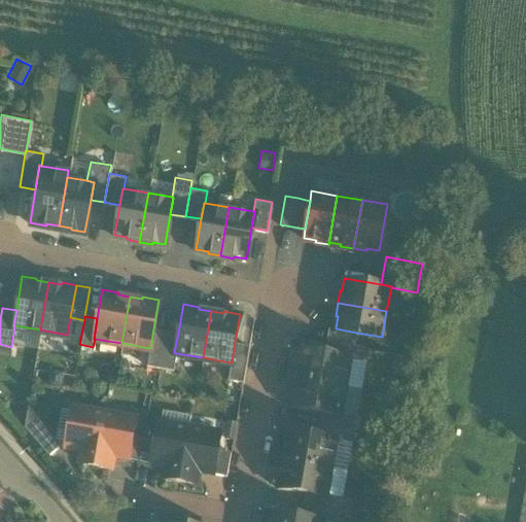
[(325,340),(331,341),(354,344),(356,333),(336,328),(336,327),(328,326),(325,340)]
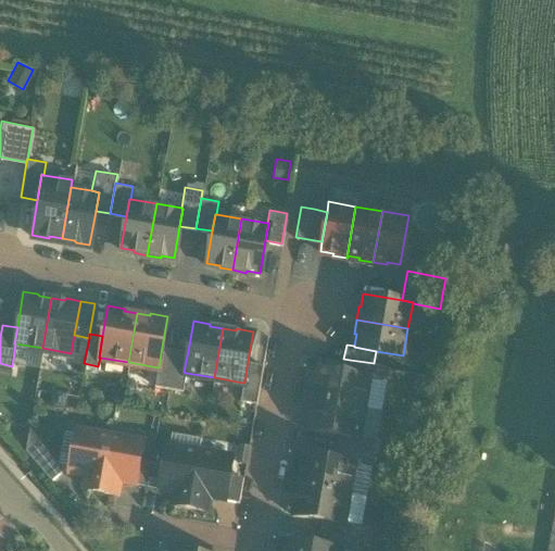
[(154,385),(168,387),(175,349),(162,347),(159,367),(158,367),(154,385)]
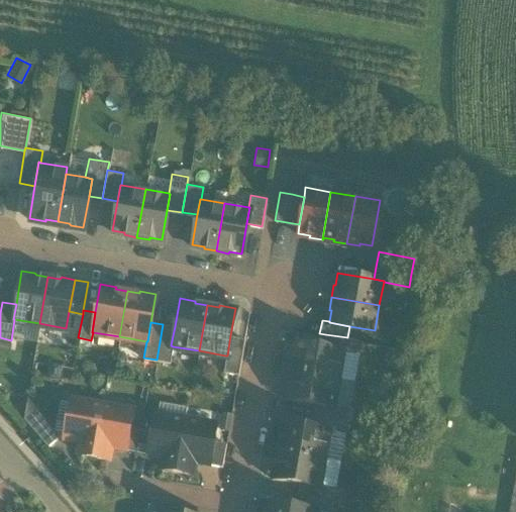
[(175,326),(163,324),(157,360),(170,362),(173,346),(171,345),(175,326)]
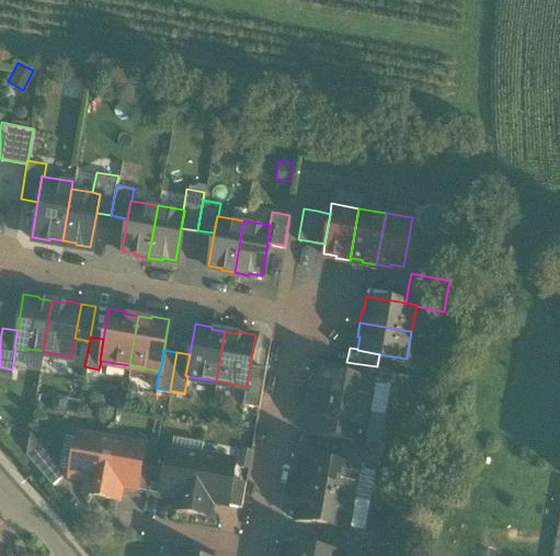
[(391,370),(377,366),(353,363),(351,375),(373,379),(372,381),(389,384),(391,370)]
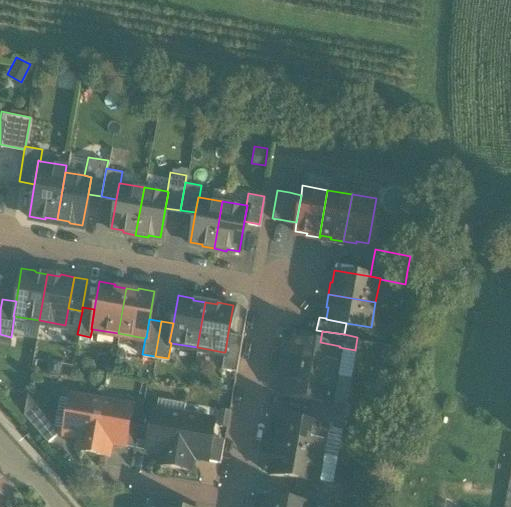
[(221,367),(236,370),(242,334),(228,332),(225,352),(223,352),(221,367)]
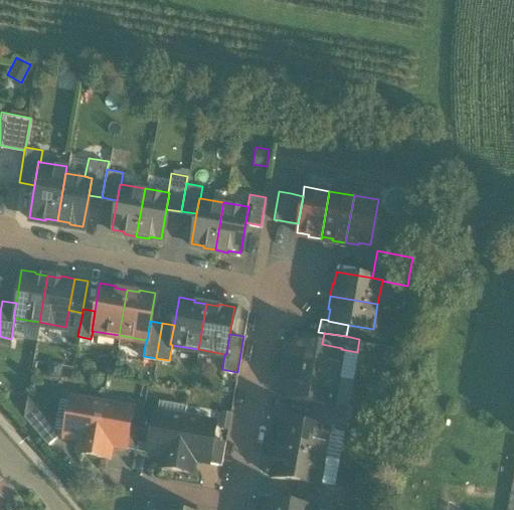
[(294,340),(289,367),(337,376),(341,349),(342,348),(322,344),(294,340)]
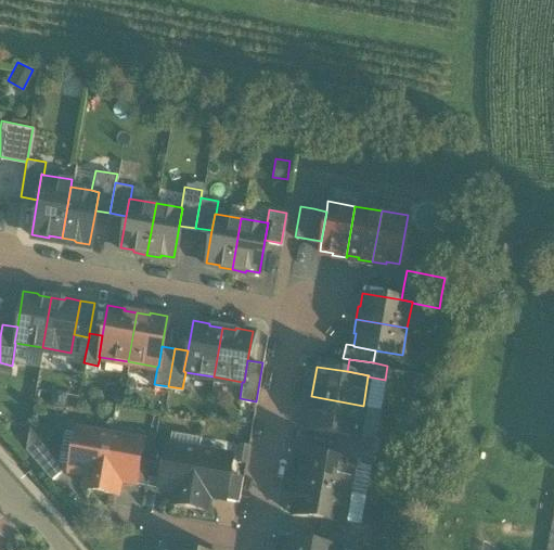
[(368,376),(363,406),(379,408),(385,380),(368,376)]
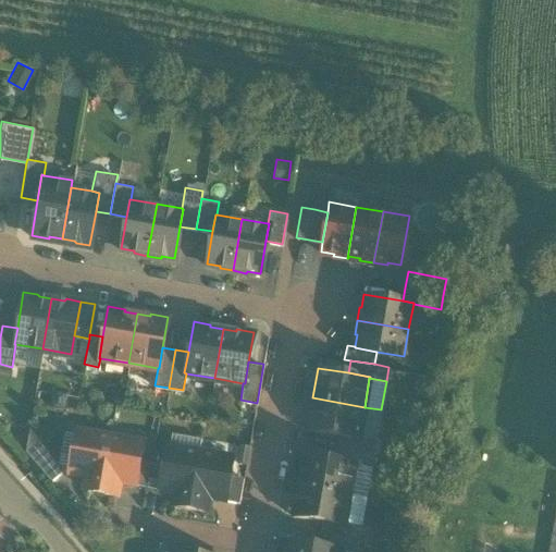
[(359,436),(365,407),(312,397),(307,428),(337,433),(359,437),(359,436)]
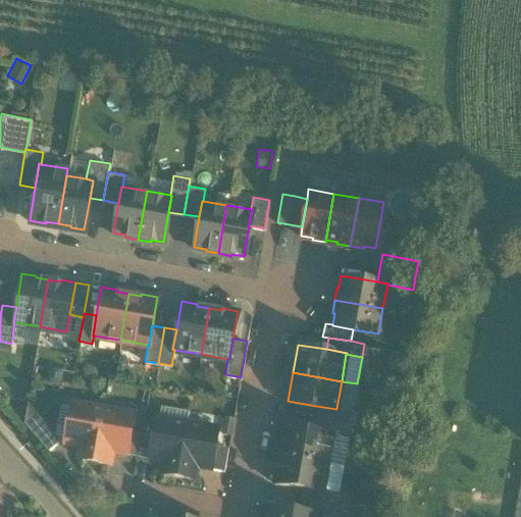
[(353,411),(357,383),(342,381),(336,408),(353,411)]
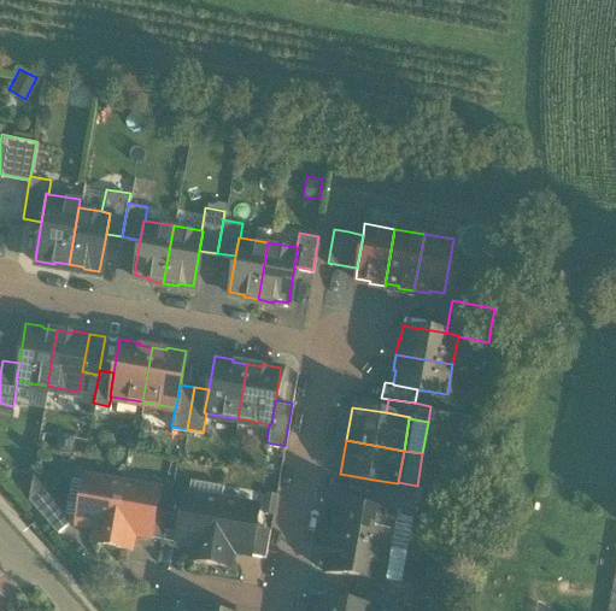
[(94,540),(110,544),(121,481),(86,475),(84,480),(78,513),(77,523),(97,526),(94,540)]
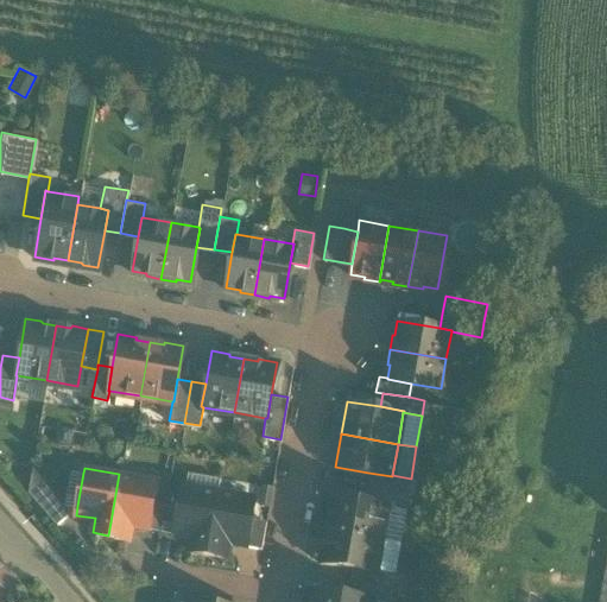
[(77,506),(83,473),(69,470),(63,504),(77,506)]
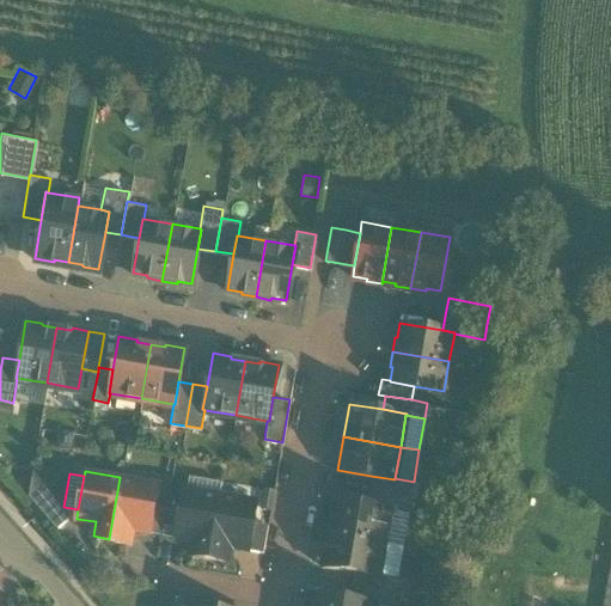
[(219,495),(221,481),(188,475),(185,489),(219,495)]
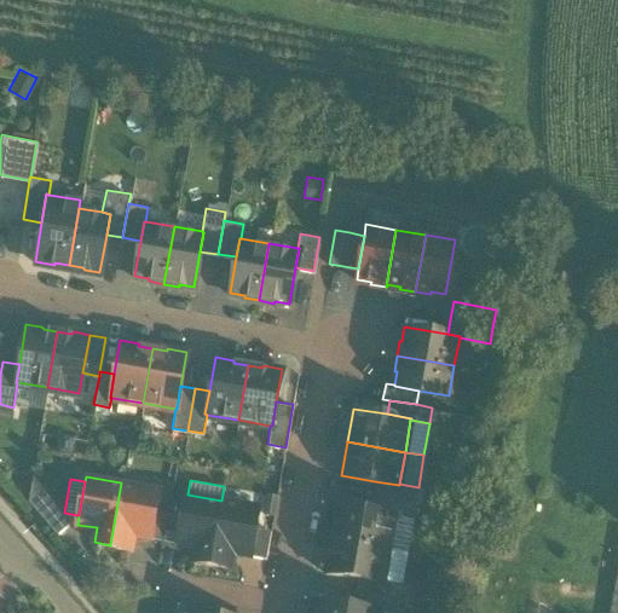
[(28,501),(57,533),(71,520),(64,513),(48,492),(44,496),(32,481),(28,501)]
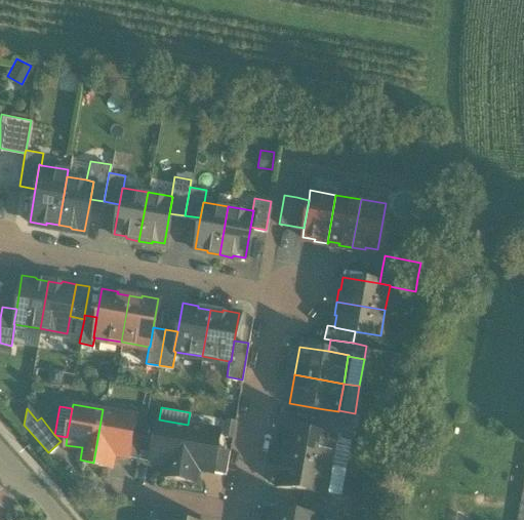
[(318,408),(316,421),(353,427),(355,413),(338,410),(338,411),(318,408)]
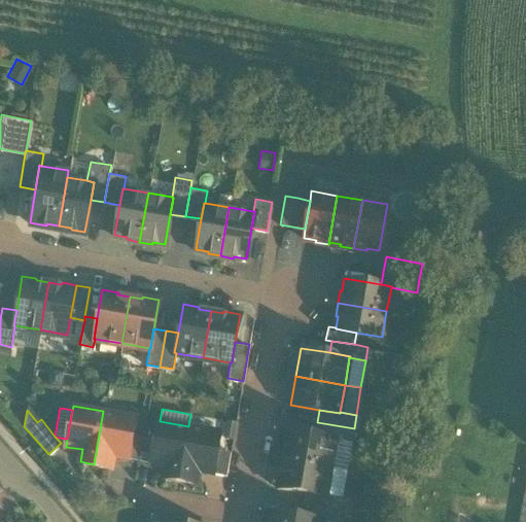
[(134,416),(103,411),(94,464),(108,466),(110,454),(127,457),(131,435),(134,416)]
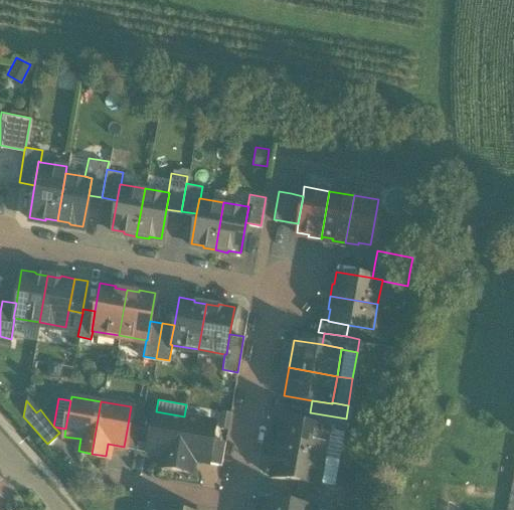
[(217,427),(227,428),(230,410),(220,409),(217,427)]
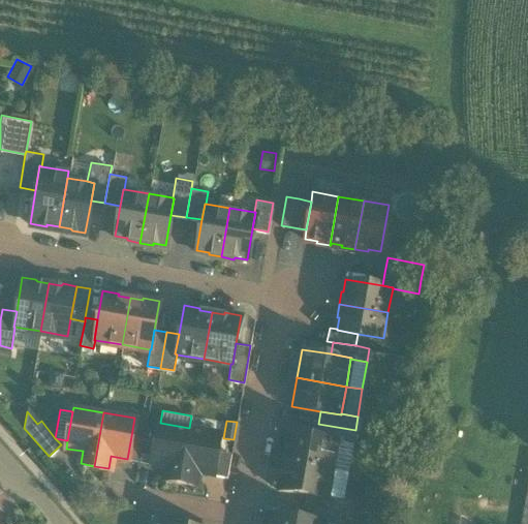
[(166,479),(180,481),(189,428),(160,423),(159,423),(156,440),(152,463),(168,466),(166,479)]
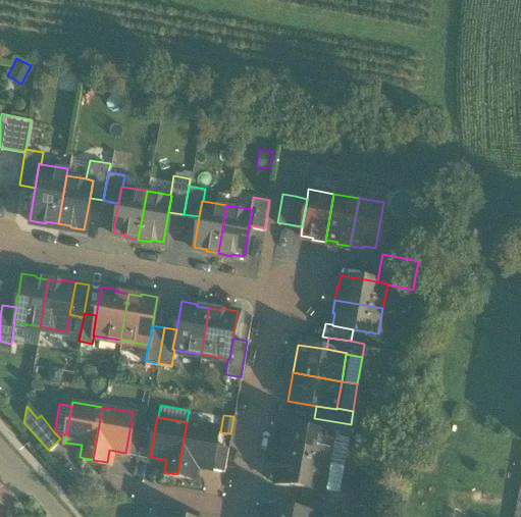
[(348,436),(351,424),(314,418),(312,429),(332,433),(332,434),(348,436)]
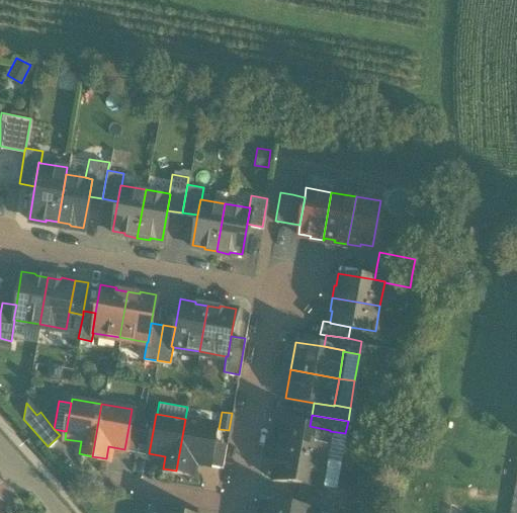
[(216,424),(185,419),(176,471),(189,473),(191,461),(208,464),(212,441),(216,424)]
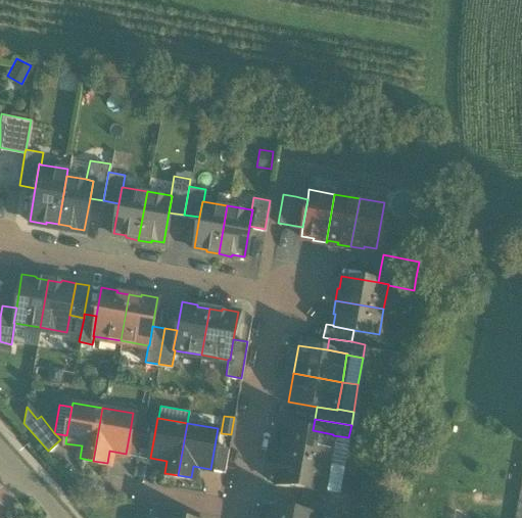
[(284,425),(280,454),(328,462),(333,435),(333,434),(313,430),(284,425)]
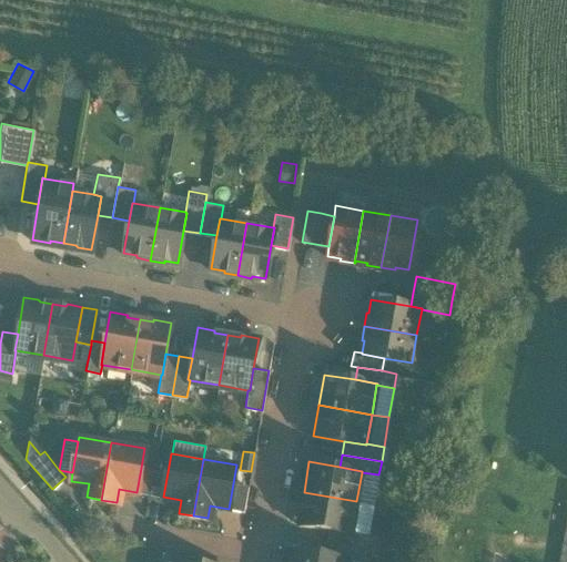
[(137,492),(150,494),(154,470),(141,468),(137,492)]
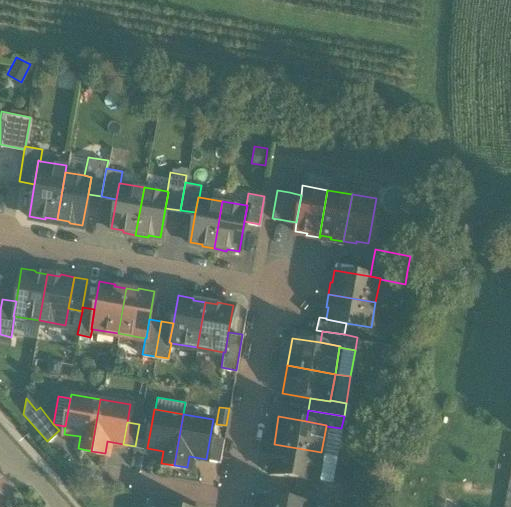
[(151,426),(139,424),(135,446),(147,448),(151,426)]
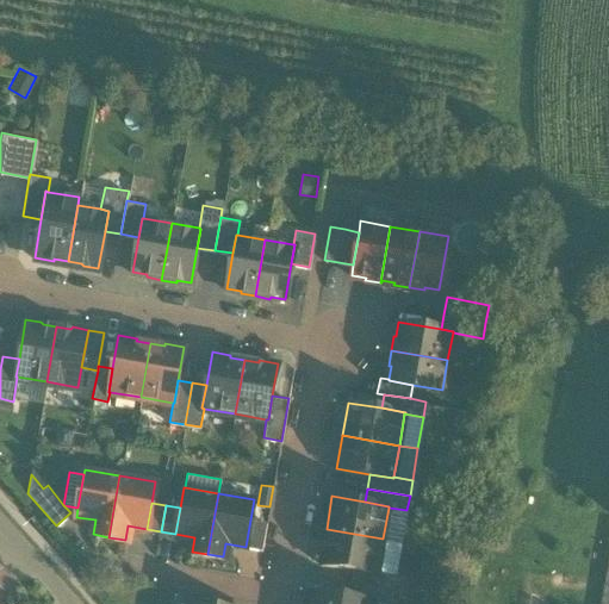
[(402,542),(406,510),(389,508),(383,539),(402,542)]
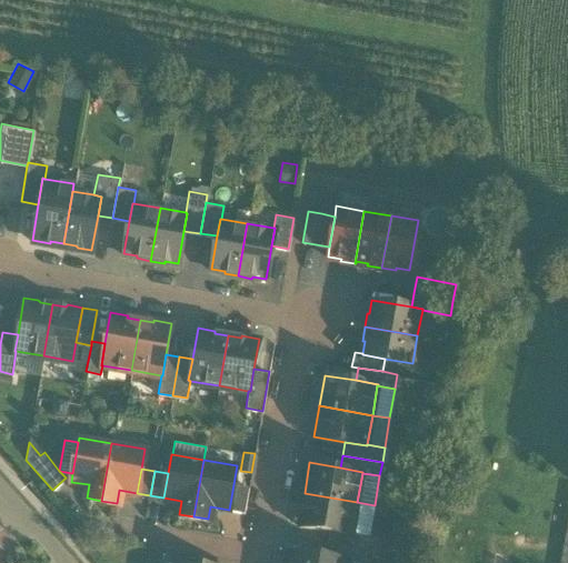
[(229,510),(243,512),(249,486),(233,484),(229,510)]
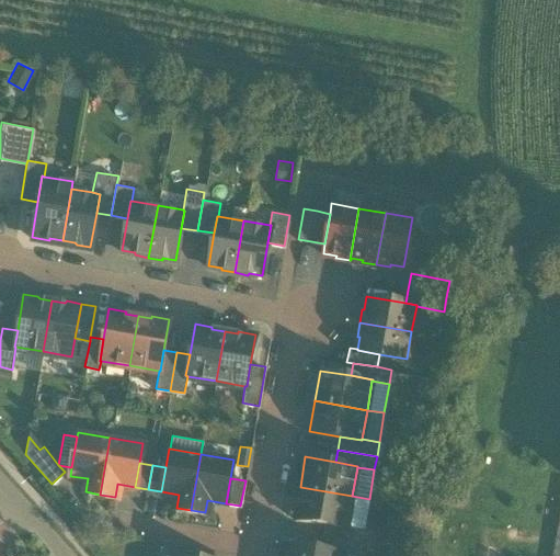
[(346,525),(352,496),(300,487),(295,518),(324,523),(346,526),(346,525)]
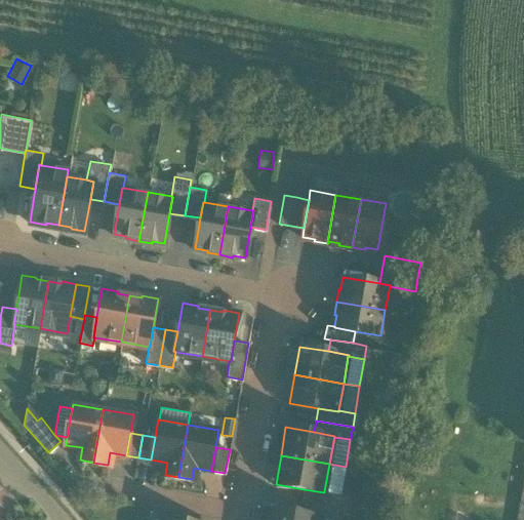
[(340,494),(346,467),(329,464),(324,491),(340,494)]
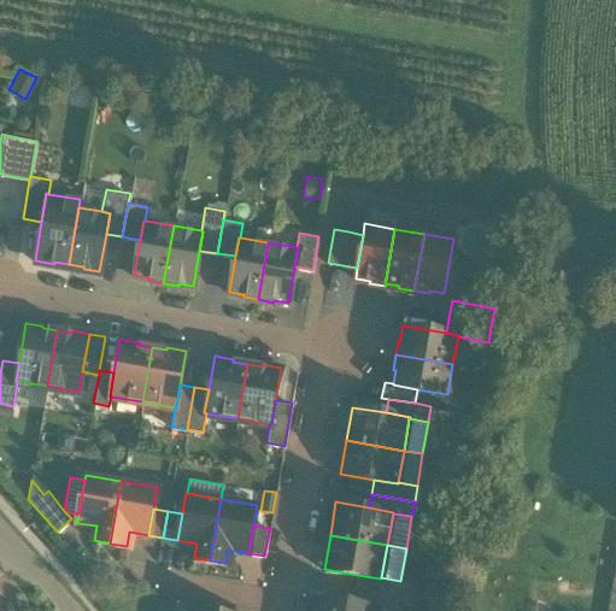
[(357,575),(355,588),(398,595),(400,581),(381,577),(381,579),(357,575)]
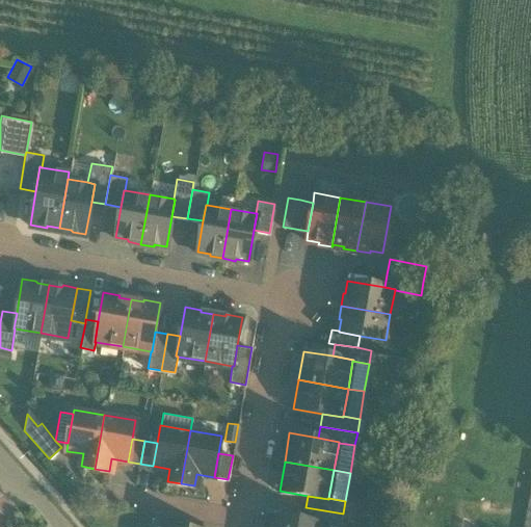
[(338,526),(340,526),(343,514),(306,507),(303,520),(324,523),(324,525),(338,526)]
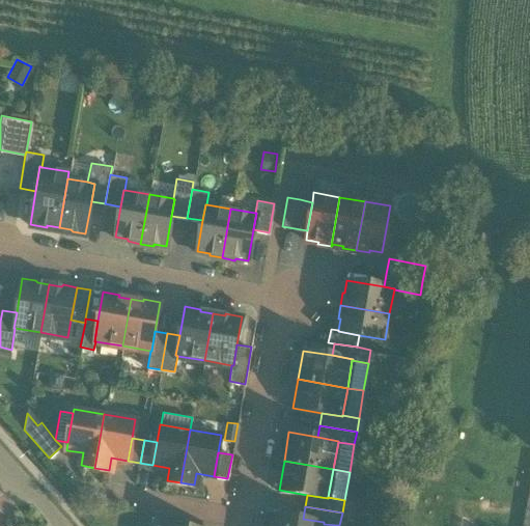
[(165,524),(176,525),(185,525),(188,516),(155,509),(152,523),(165,525),(165,524)]
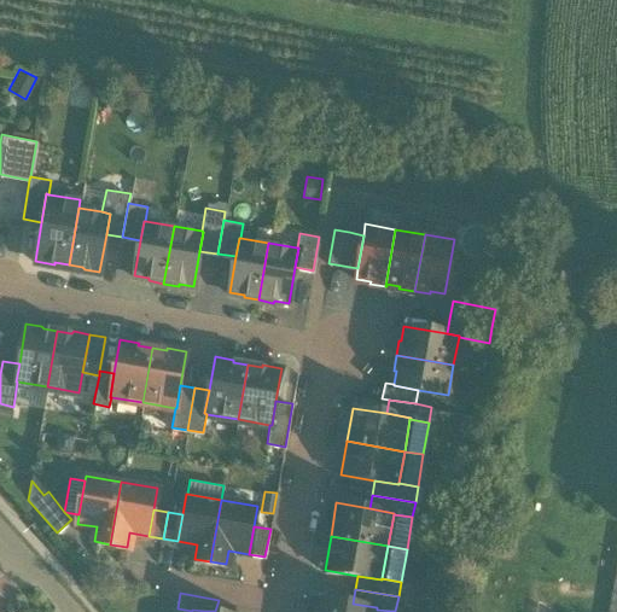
[(376,611),(377,610),(377,607),(353,604),(320,598),(316,611),(376,611)]
